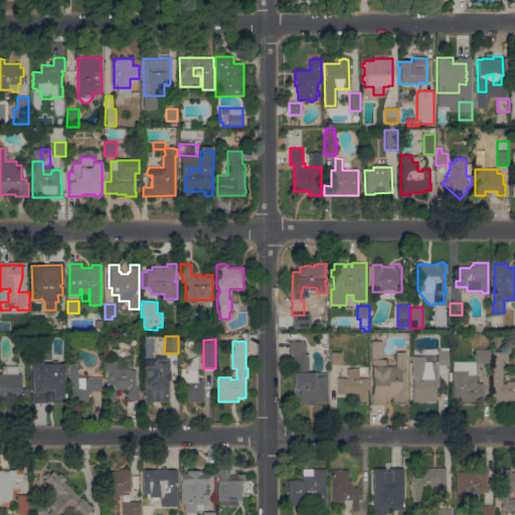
[(305,341),(305,353),(309,353),(309,373),(327,373),(327,402),(316,402),(316,404),(307,404),(307,402),(294,402),(294,354),(289,354),(289,341),(305,341)]
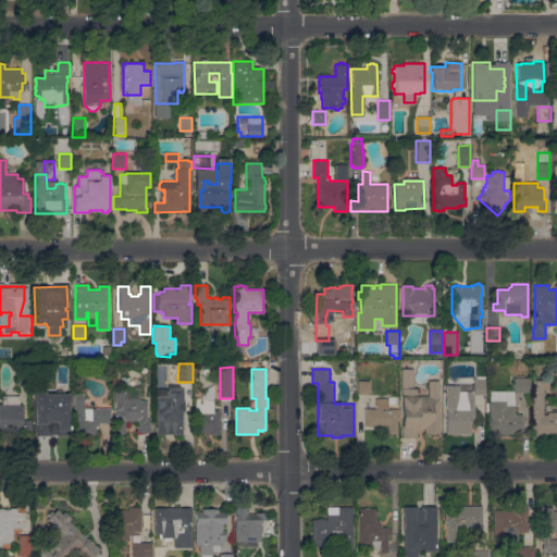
[(413,369),(413,388),(418,388),(419,396),(429,396),(429,381),(438,381),(440,431),(440,434),(424,434),(424,429),(418,429),(418,437),(403,437),(401,369),(413,369)]
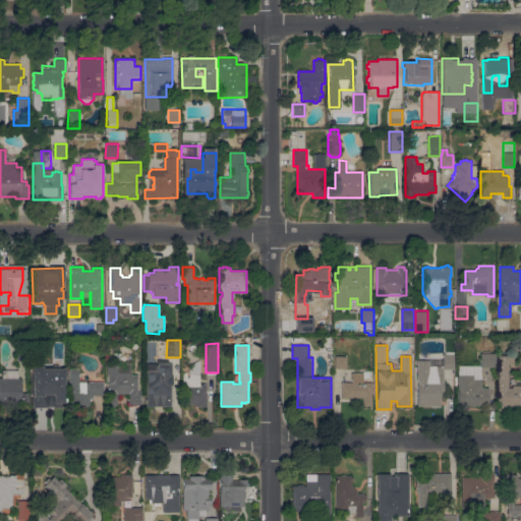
[(429,406),(417,406),(417,381),(414,381),(414,366),(428,366),(428,359),(437,359),(437,366),(443,366),(443,354),(447,354),(447,352),(454,352),(454,368),(443,368),(443,375),(440,375),(440,406),(429,406)]
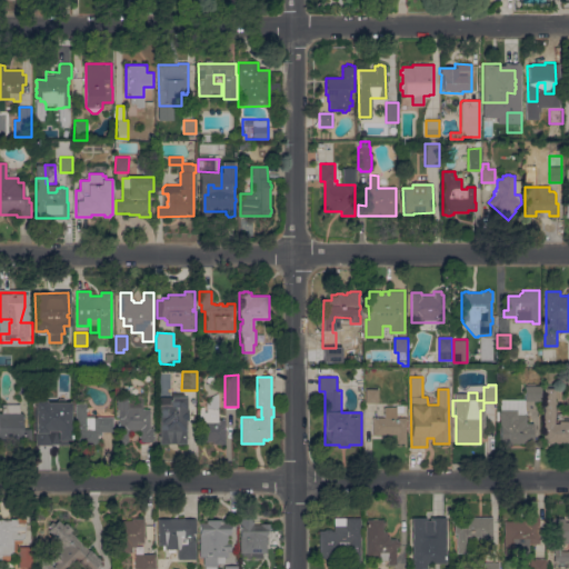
[(466,398),(480,399),(480,385),(467,385),(466,398)]
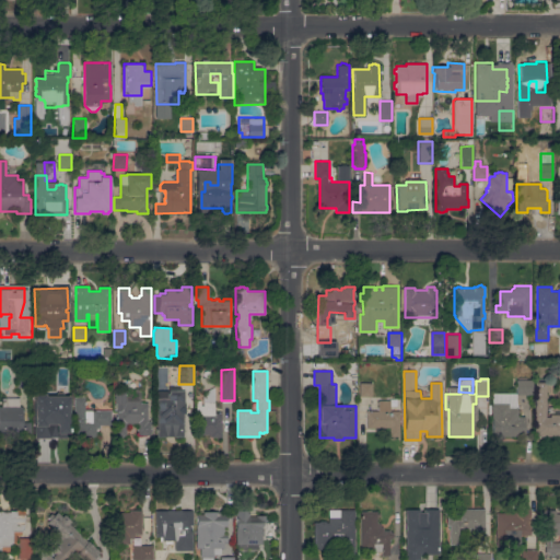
[(533,380),(533,394),(517,394),(517,380),(533,380)]
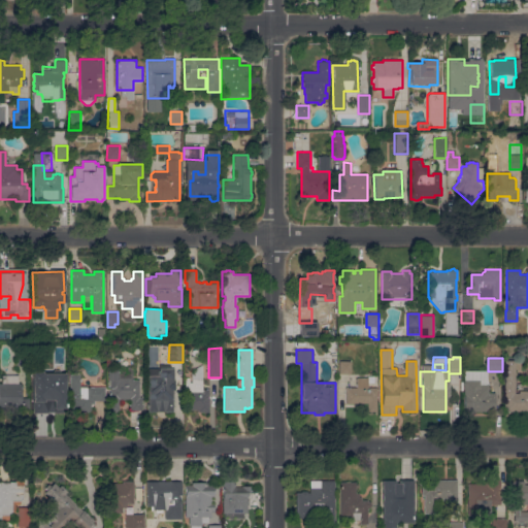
[(515,360),(514,393),(518,393),(518,391),(527,391),(527,411),(503,411),(503,360),(515,360)]
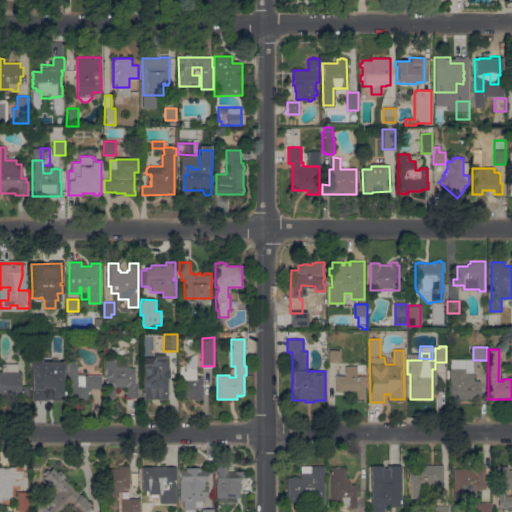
[(339,350),(338,362),(327,362),(328,350),(339,350)]
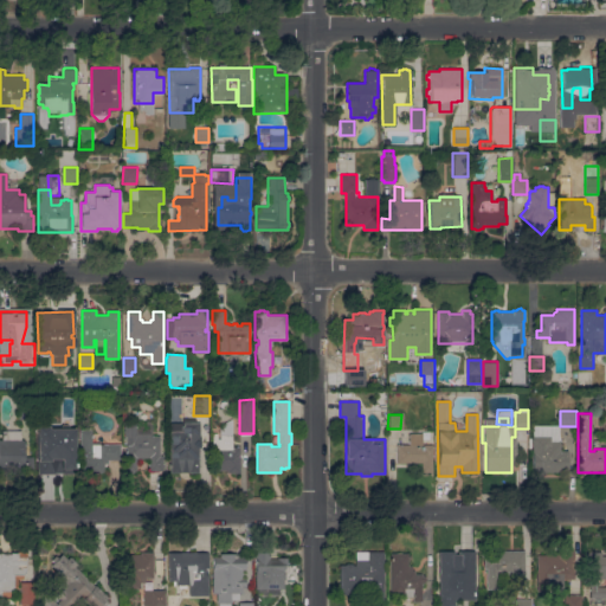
[(232,446),(239,447),(239,455),(240,455),(240,457),(239,457),(239,472),(227,472),(227,470),(213,470),(213,433),(217,433),(217,439),(220,439),(220,426),(232,419),(232,446)]
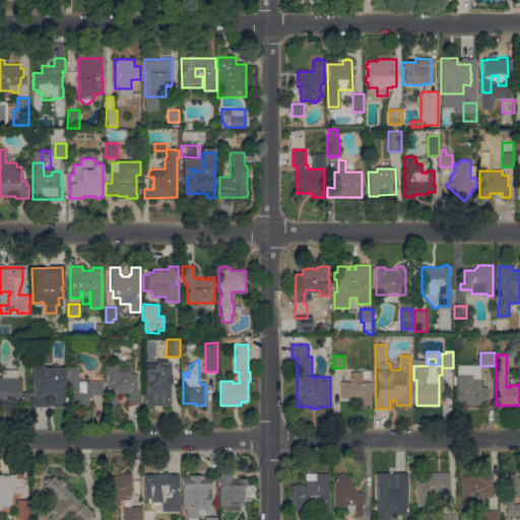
[(137,391),(140,391),(140,403),(128,404),(128,394),(117,394),(117,404),(115,404),(115,405),(111,405),(111,404),(108,404),(108,398),(110,398),(109,375),(108,375),(108,363),(117,363),(117,361),(131,361),(131,374),(137,374),(137,391)]
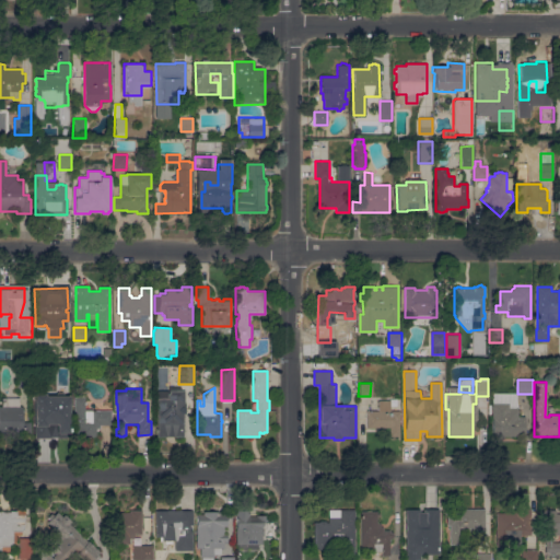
[(185,403),(186,403),(186,413),(184,413),(184,436),(158,436),(158,393),(167,393),(167,394),(171,394),(171,391),(185,391),(185,403)]
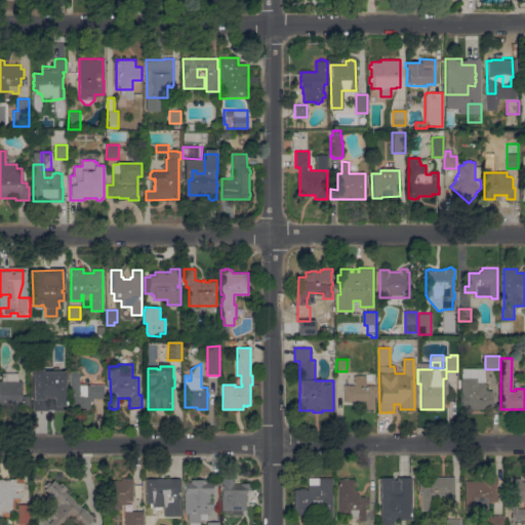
[(483,368),(484,376),(485,382),(485,391),(492,391),(492,406),(485,406),(485,409),(461,409),(461,368),(483,368)]
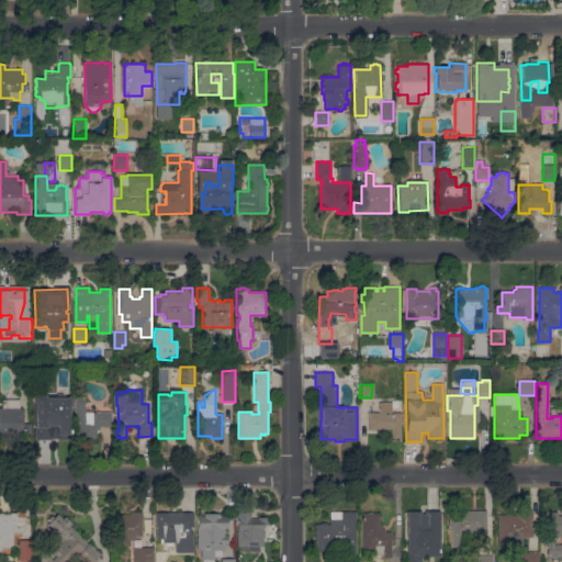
[(34,395),(45,395),(45,397),(69,396),(69,435),(68,435),(68,439),(57,439),(57,438),(49,438),(49,439),(34,439),(34,395)]
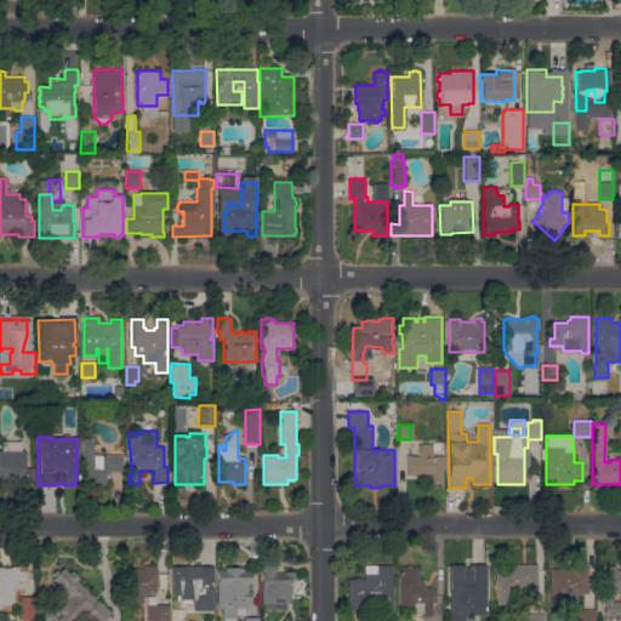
[(95,440),(95,456),(124,455),(124,471),(110,471),(110,474),(109,477),(108,478),(107,480),(106,483),(104,484),(102,485),(91,484),(91,482),(83,482),(83,440),(95,440)]
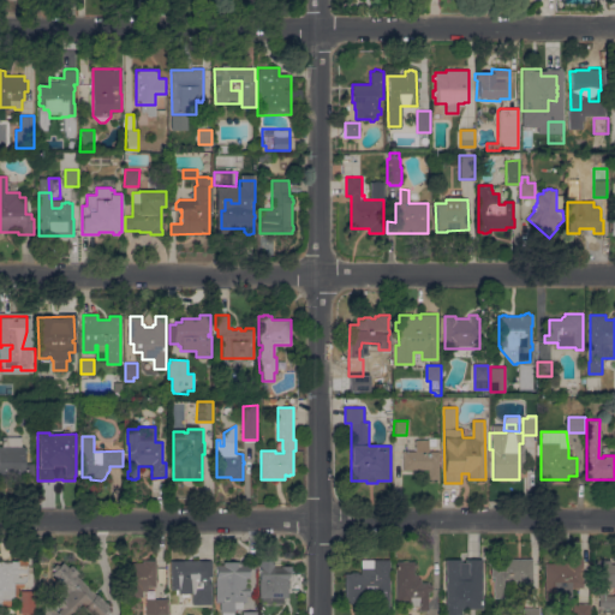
[(437,479),(427,479),(427,470),(401,470),(401,451),(415,452),(415,440),(428,440),(428,451),(437,452),(437,479)]
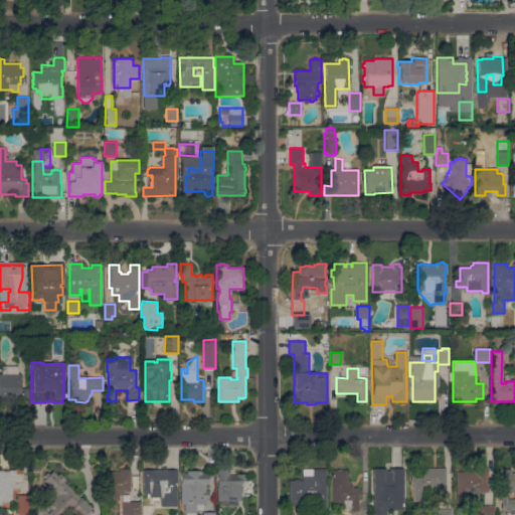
[(0,374),(6,374),(6,372),(15,373),(15,374),(21,374),(21,398),(0,398),(0,374)]
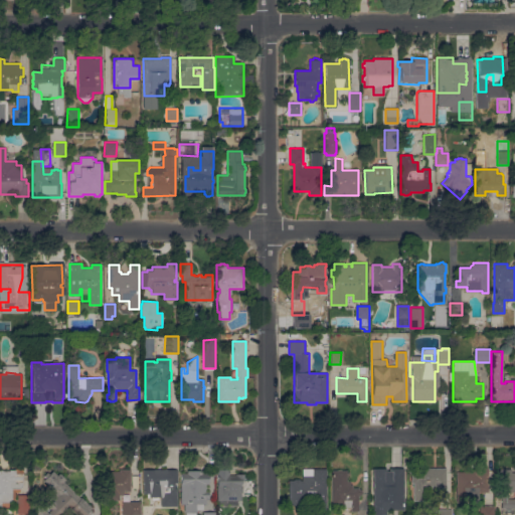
[(0,470),(2,470),(2,471),(9,471),(9,470),(15,470),(15,469),(22,468),(22,474),(22,486),(20,488),(19,492),(15,491),(15,499),(11,499),(11,501),(10,501),(9,508),(0,508),(0,470)]
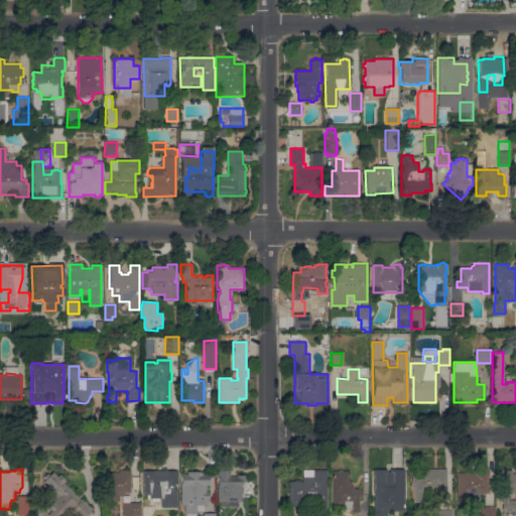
[(446,494),(425,493),(425,502),(414,501),(414,484),(411,484),(412,473),(419,473),(419,469),(446,469),(446,494)]
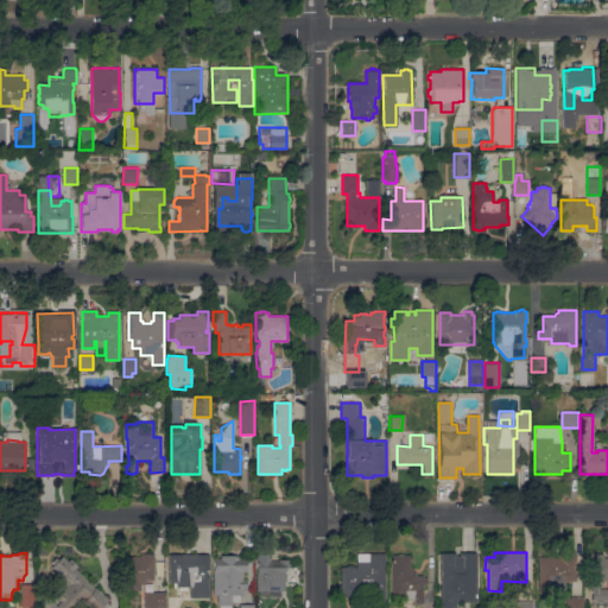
[(538,557),(558,557),(558,553),(564,553),(564,552),(576,552),(576,581),(565,581),(565,593),(538,593),(538,557)]
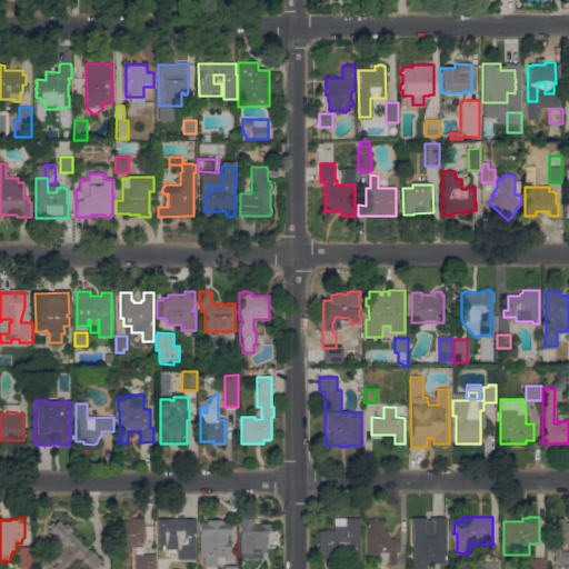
[(568,561),(553,561),(553,548),(551,548),(551,527),(548,527),(548,519),(553,519),(553,517),(560,517),(560,518),(565,518),(565,522),(568,522),(568,561)]
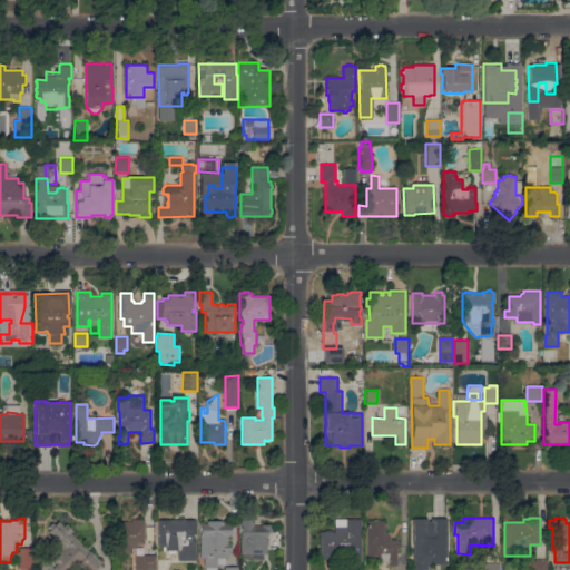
[(144,534),(145,534),(145,538),(144,538),(144,543),(137,543),(137,548),(131,548),(131,553),(118,553),(118,521),(133,522),(133,519),(145,520),(144,534)]
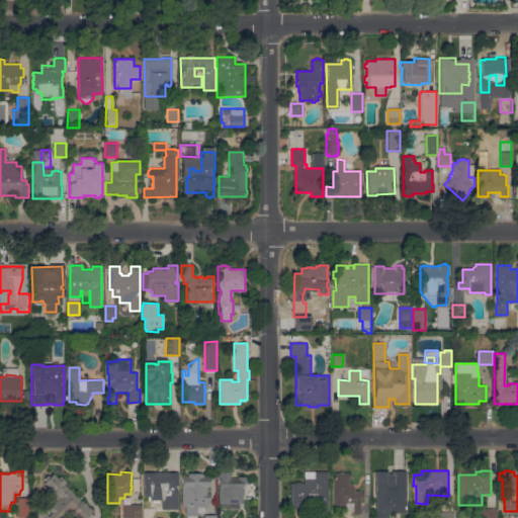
[(219,503),(219,471),(230,471),(230,478),(237,478),(237,477),(246,477),(246,484),(242,484),(242,490),(244,491),(244,496),(243,496),(243,503),(219,503)]
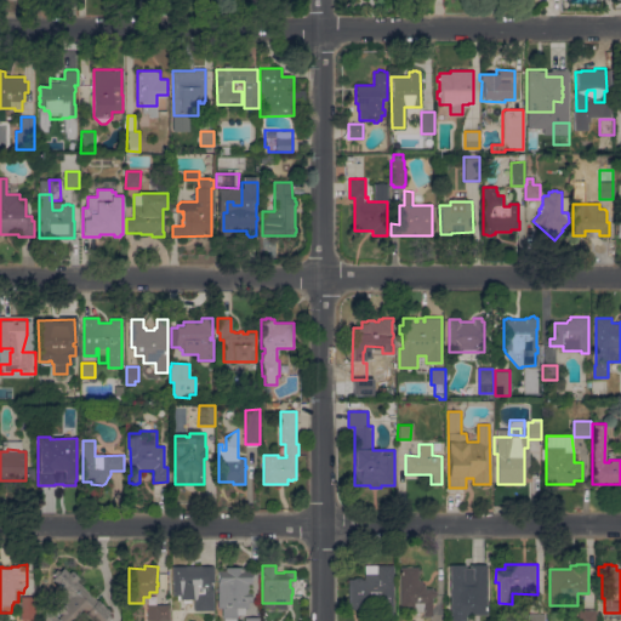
[(348,579),(353,579),(354,577),(360,577),(362,579),(364,579),(364,565),(393,565),(392,614),(380,614),(380,597),(369,597),(369,607),(357,605),(357,609),(351,609),(351,605),(348,605),(348,579)]
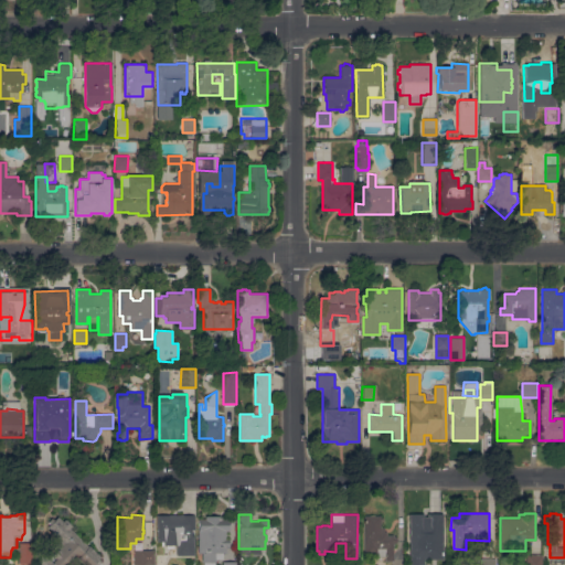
[(409,564),(409,514),(441,514),(441,558),(423,558),(423,564),(409,564)]
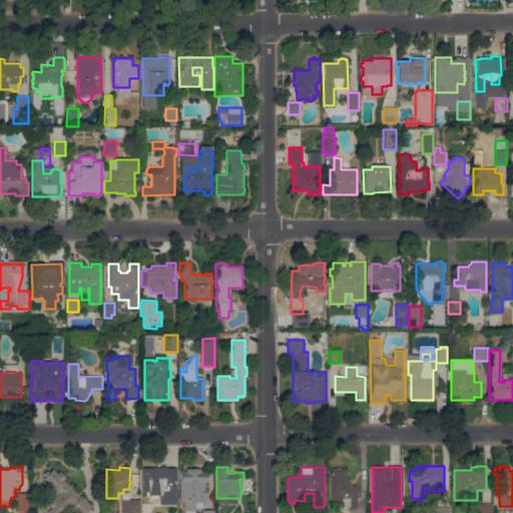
[(142,468),(176,468),(176,481),(173,481),(173,486),(176,486),(176,504),(160,504),(160,495),(149,495),(149,491),(142,491),(142,490),(142,468)]
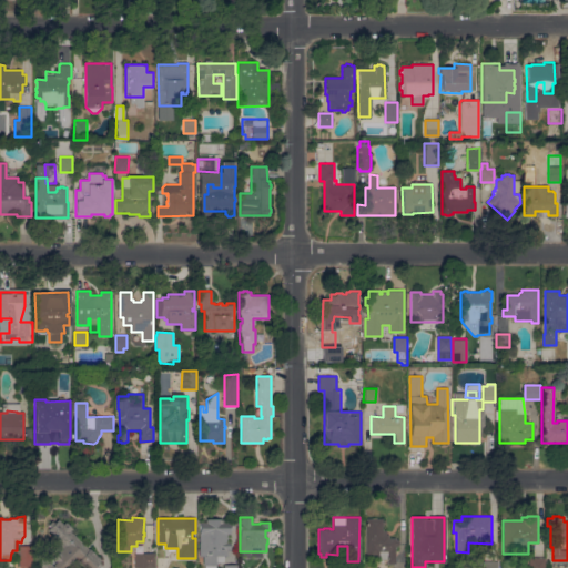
[(366,518),(383,518),(383,530),(386,530),(386,535),(388,535),(388,538),(395,538),(395,539),(397,539),(398,540),(399,544),(397,546),(395,546),(395,564),(387,563),(387,558),(377,558),(377,556),(366,556),(366,518)]
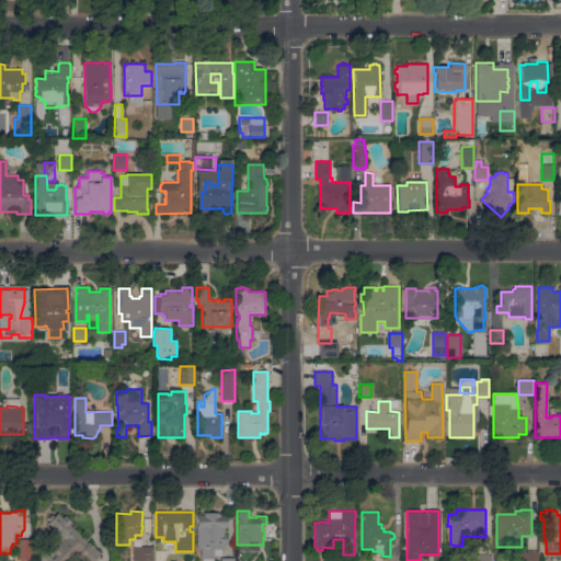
[(54,540),(58,536),(46,524),(56,513),(63,519),(65,516),(70,523),(69,524),(88,542),(88,541),(100,553),(98,556),(101,558),(98,560),(83,560),(72,550),(61,560),(37,560),(35,559),(43,550),(50,559),(55,554),(50,551),(58,544),(54,540)]
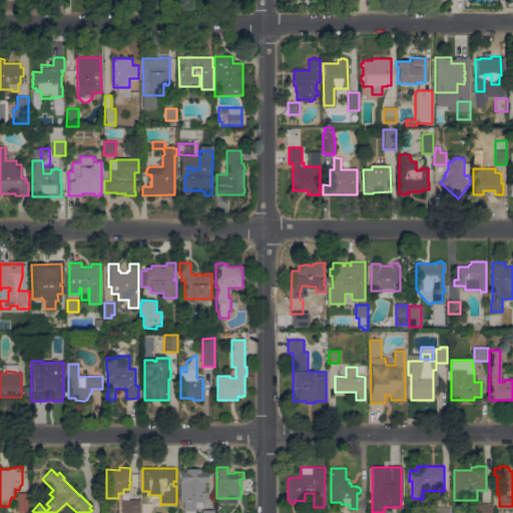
[(180,502),(180,471),(186,471),(186,469),(200,469),(200,471),(207,471),(207,495),(207,497),(205,497),(205,502),(201,502),(201,505),(198,507),(196,507),(196,509),(183,510),(183,502),(180,502)]
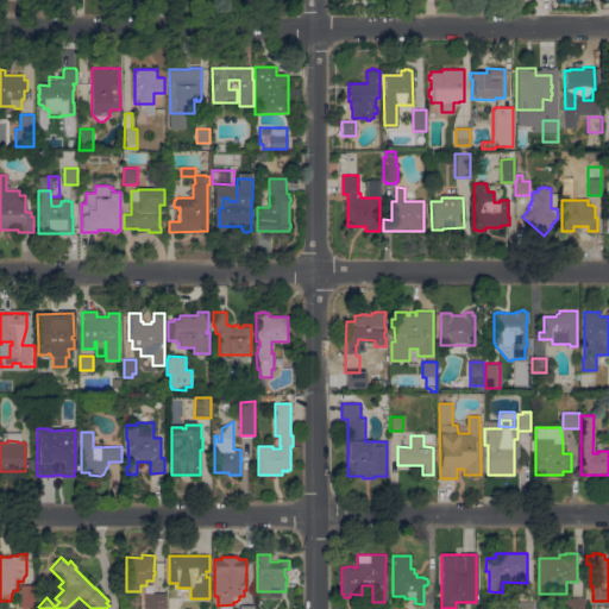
[(29,608),(29,607),(20,608),(20,585),(35,584),(35,608),(29,608)]
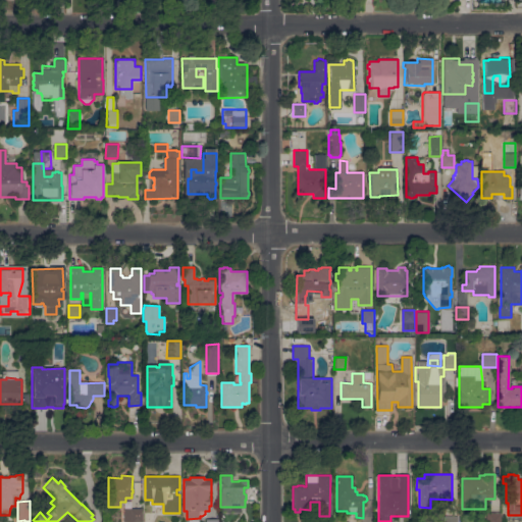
[(143,521),(124,521),(123,509),(143,508),(143,521)]
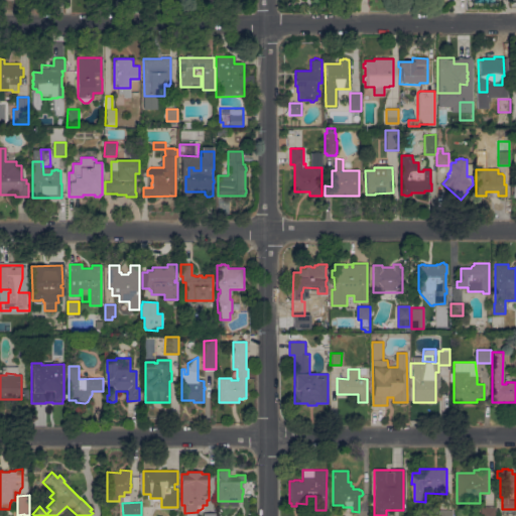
[(494,507),(494,515),(481,515),(481,507),(494,507)]
